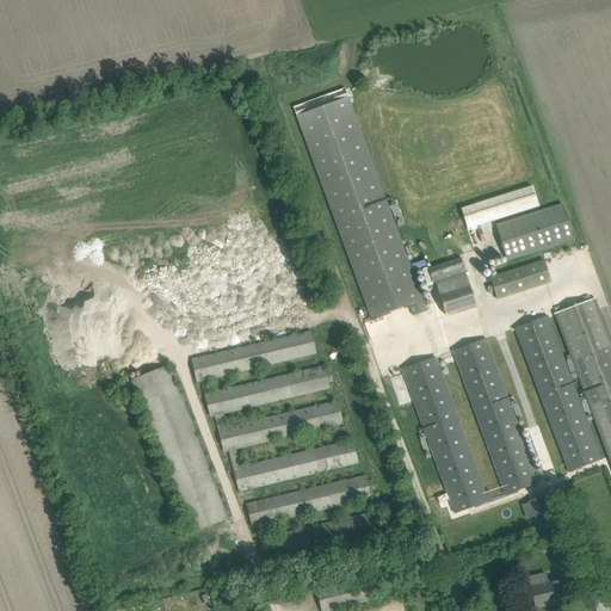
[(345,88),(292,107),(371,319),(409,306),(413,316),(427,312),(345,88)]
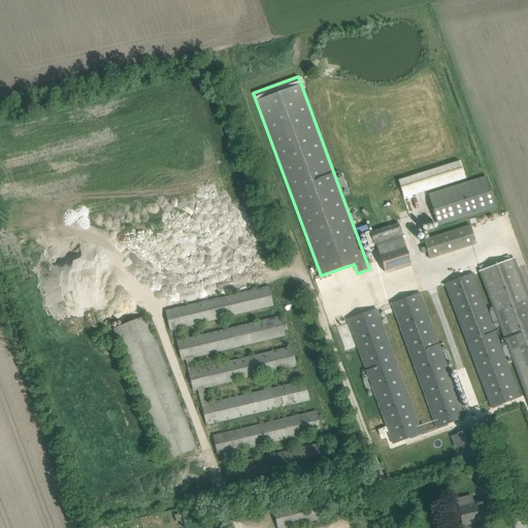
[(428,195),(437,226),(496,207),(486,176),(428,195)]
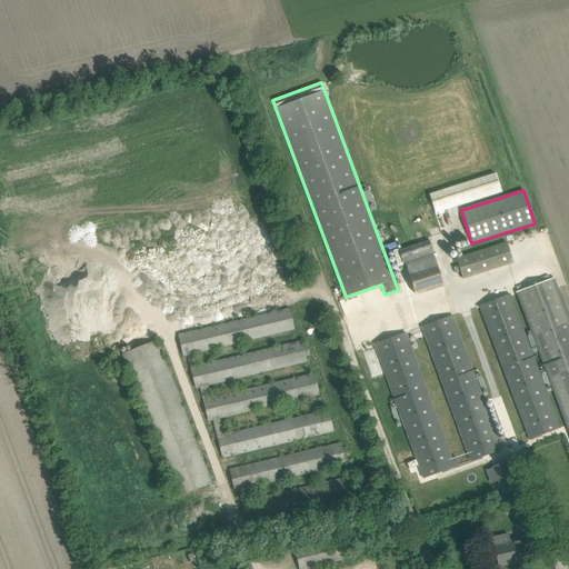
[(403,262),(413,293),(443,283),(429,240),(398,250),(402,262),(403,262)]
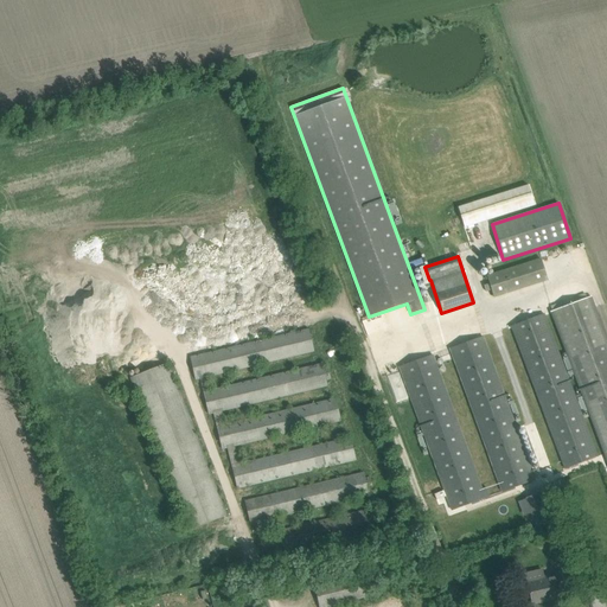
[(487,276),(489,282),(484,285),(486,291),(491,289),(493,299),(549,280),(541,257),(487,276)]
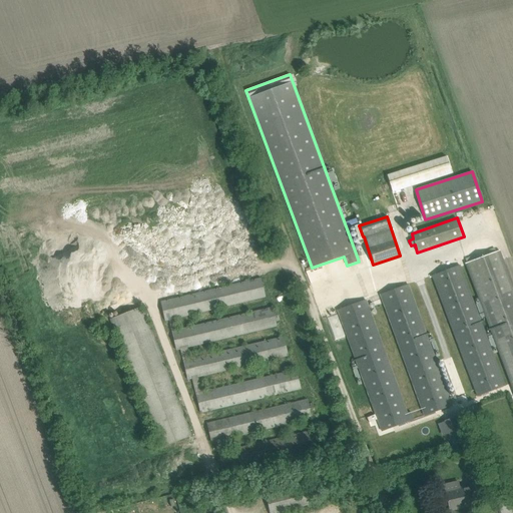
[(512,288),(499,251),(465,265),(512,391),(512,288)]
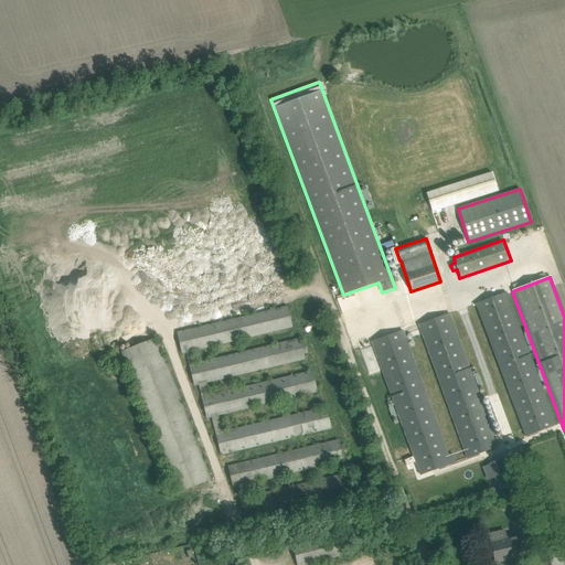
[(249,289),(252,295),(280,287),(279,281),(249,289)]
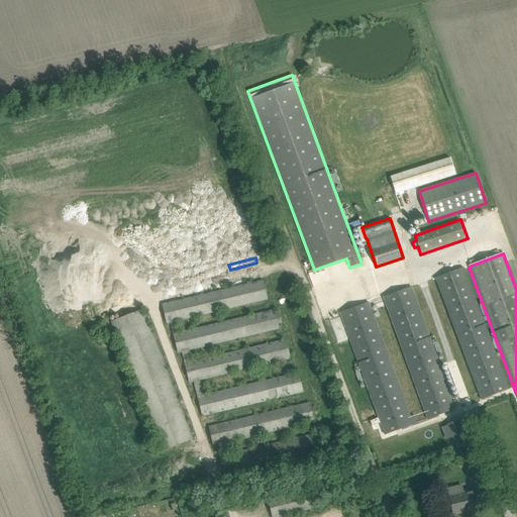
[(508,389),(463,268),(435,278),(481,400),(508,389)]
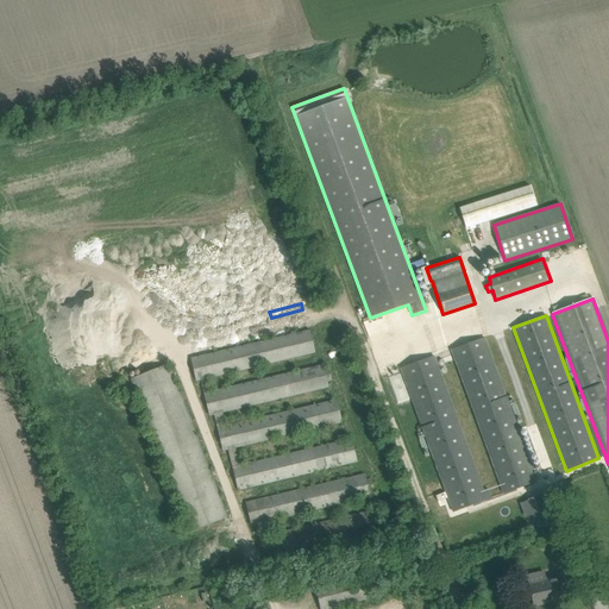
[(211,393),(207,378),(308,355),(315,353),(311,331),(190,359),(196,381),(201,380),(203,394),(209,415),(214,414),(218,428),(223,451),(228,450),(232,468),(238,490),(250,488),(357,463),(352,440),(347,441),(340,443),(240,466),(236,447),(337,425),(343,424),(339,406),(338,401),(325,403),(226,427),(223,413),(321,389),(330,388),(328,382),(332,382),(330,370),(325,371),(324,365),(312,369),(211,393)]
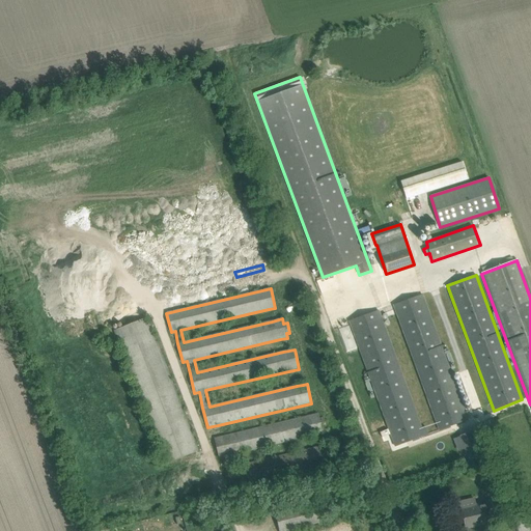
[(465,413),(422,296),(393,306),(439,430),(467,421),(467,419),(473,417),(471,410),(465,413)]
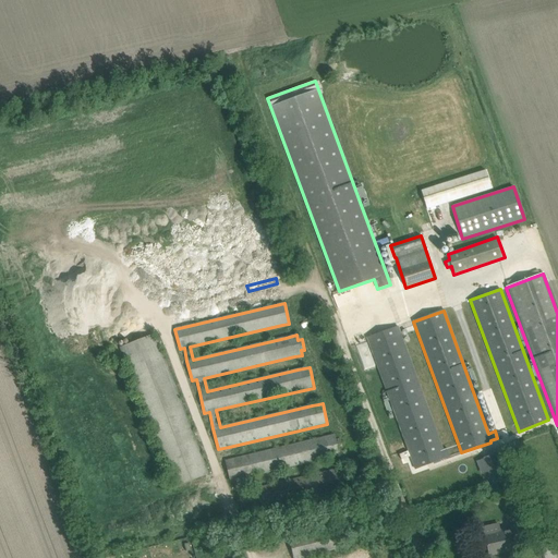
[(443,450),(398,327),(367,338),(415,470),(450,457),(447,449),(443,450)]
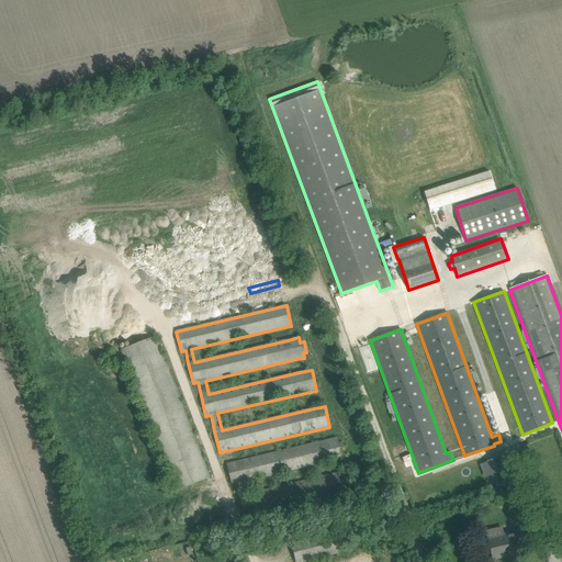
[(121,350),(176,492),(210,479),(156,337),(121,350)]
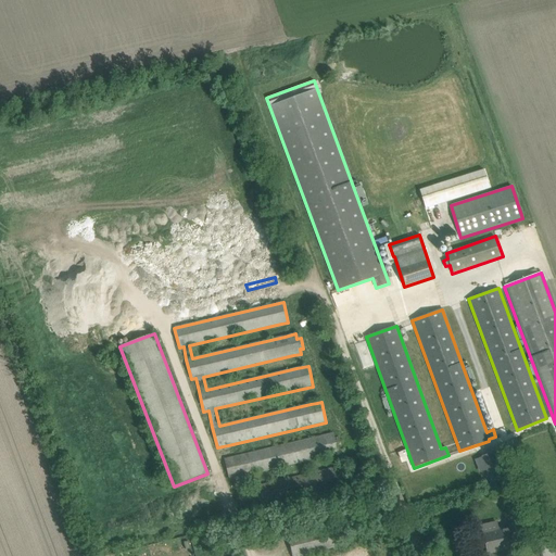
[(333,433),(235,456),(224,459),(229,479),(338,454),(337,449),(341,447),(339,438),(335,439),(333,433)]
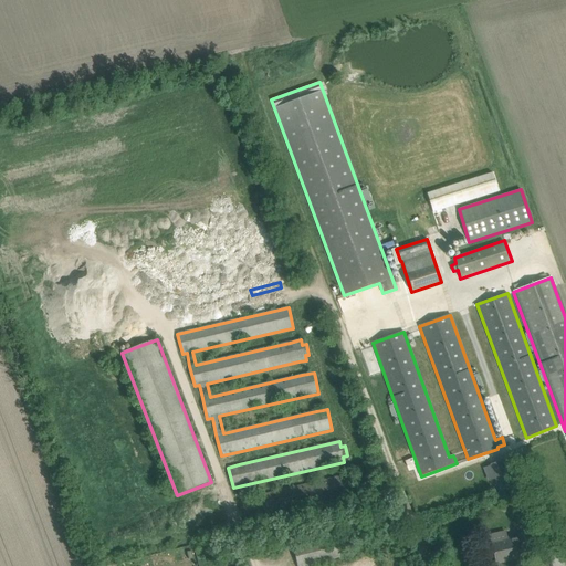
[(496,484),(498,484),(509,481),(502,461),(490,465),(492,472),(496,484)]
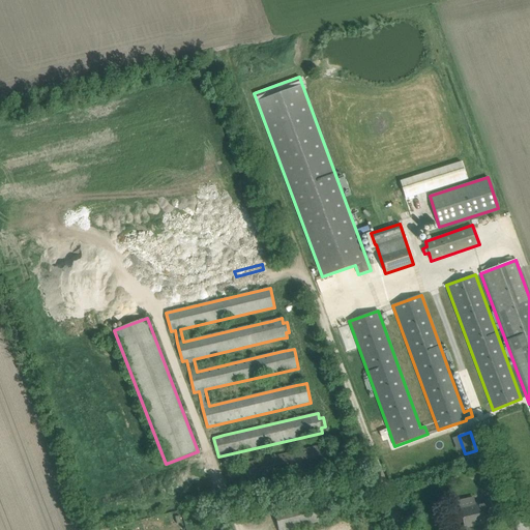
[(331,445),(236,466),(227,468),(231,488),(335,465),(331,445)]
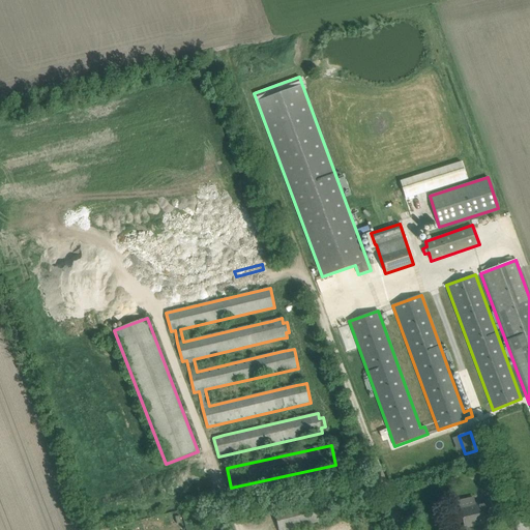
[(461,510),(463,518),(465,528),(466,527),(465,526),(478,523),(478,524),(487,523),(484,514),(497,512),(494,499),(474,504),(474,507),(461,510)]
